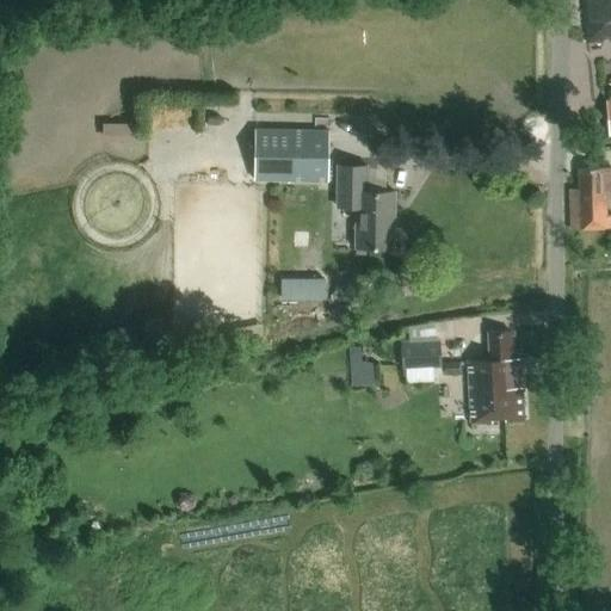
[(610,0),(581,0),(587,42),(610,38),(610,0)]
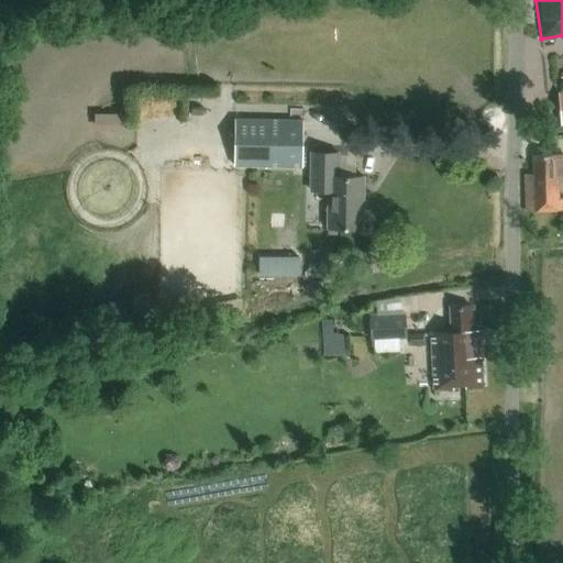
[(92,112),(94,127),(120,125),(119,111),(92,112)]
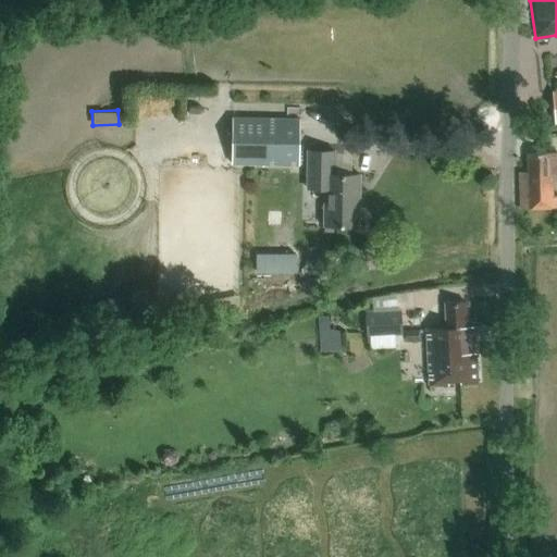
[(298,164),(299,122),(231,120),(230,162),(298,164)]
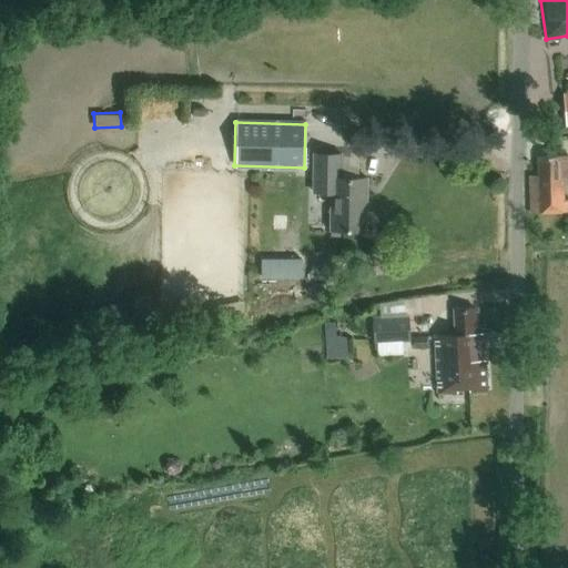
[(367,233),(368,178),(341,176),(342,152),(313,151),(312,192),(331,192),(328,232),(367,233)]
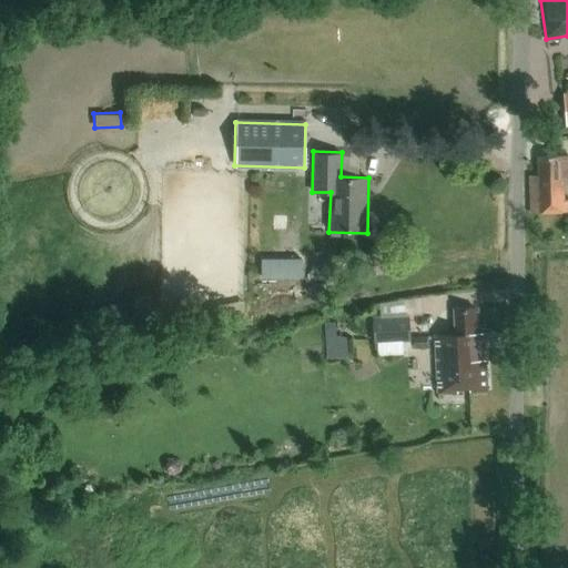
[(530,212),(567,211),(567,199),(558,200),(558,181),(567,180),(567,161),(567,155),(537,156),(537,175),(529,175),(530,212)]
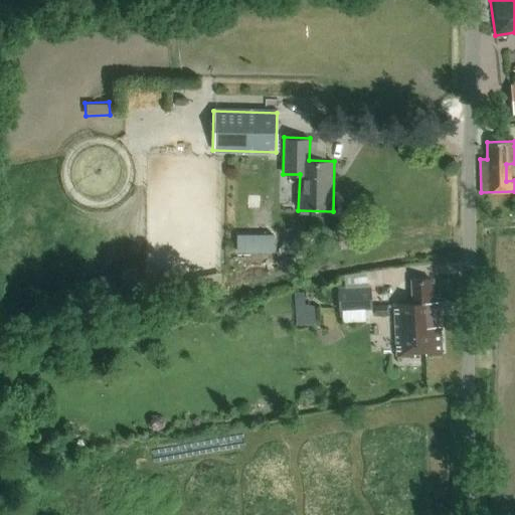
[(396,357),(441,355),(439,302),(432,302),(431,279),(412,280),(412,303),(394,304),(396,357)]
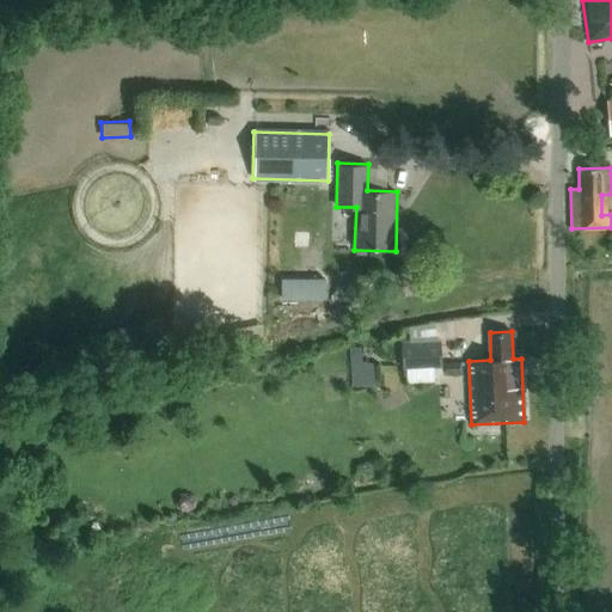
[(442,368),(441,341),(402,342),(403,369),(442,368)]
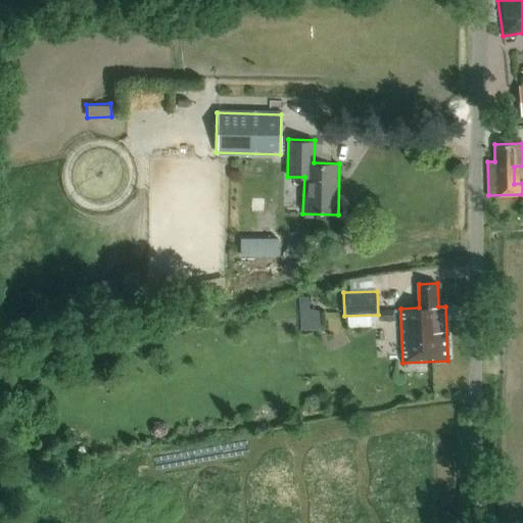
[(298,297),(301,330),(315,329),(320,329),(318,307),(313,308),(307,308),(306,296),(298,297)]
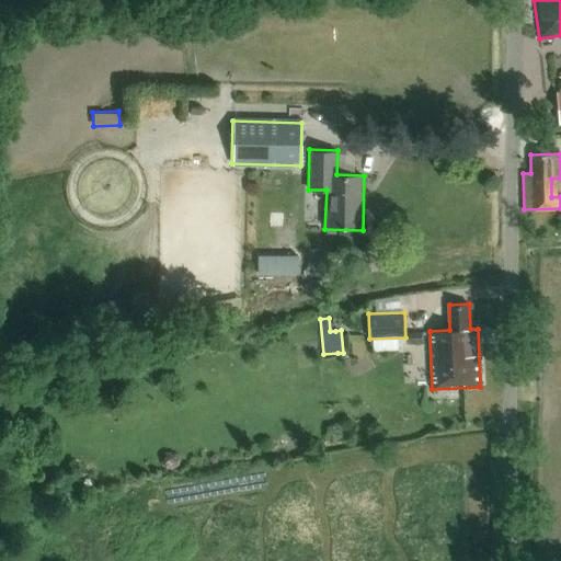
[(409,344),(421,343),(421,333),(408,333),(409,344)]
